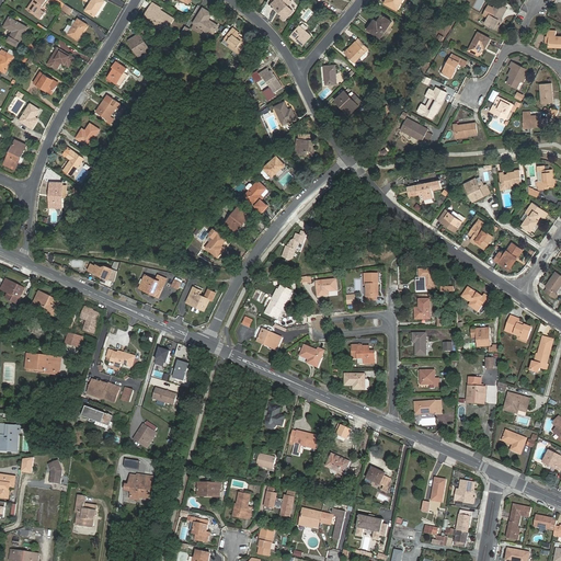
[(42,9),(47,0),(34,0),(27,10),(41,19),(45,12),(42,9)]
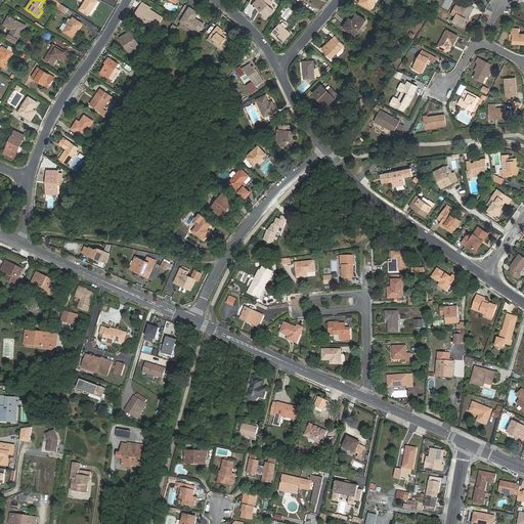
[(87,0),(81,9),(89,15),(98,1),(96,0),(87,0)]
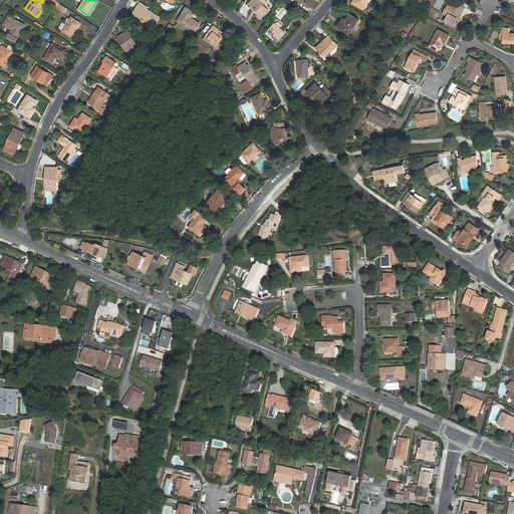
[(251,0),(254,3),(251,6),(262,18),(269,11),(260,1),(261,0),(251,0)]
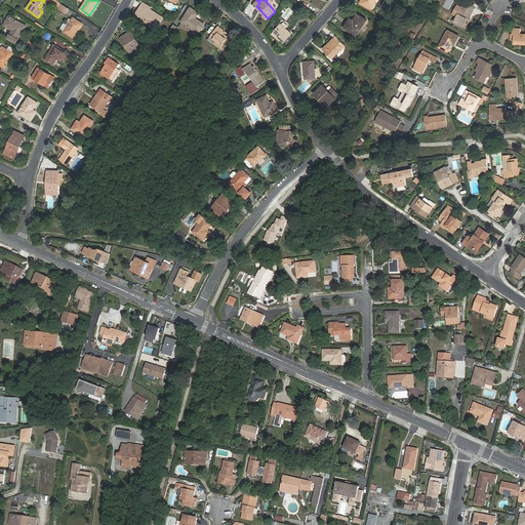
[(362,0),(361,3),(372,9),(377,0),(362,0)]
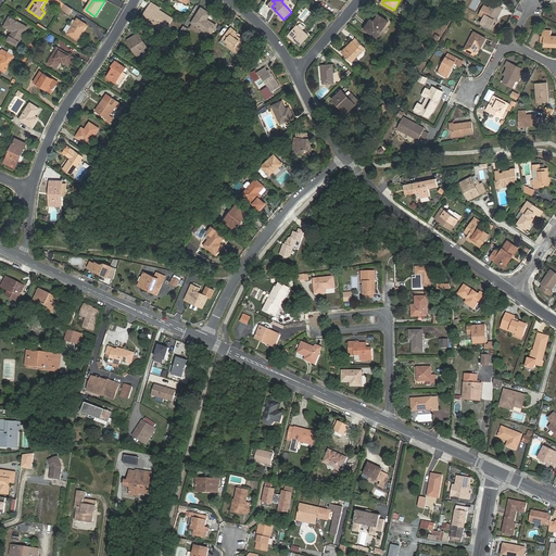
[(62,9),(61,9),(70,14),(73,9),(65,3),(62,9)]
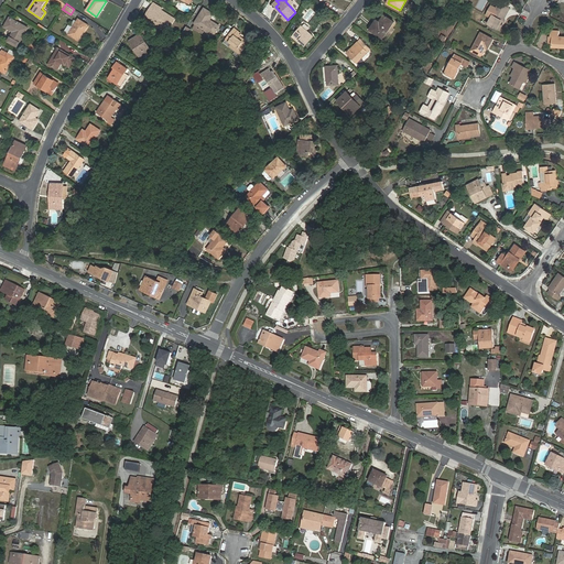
[(489,25),(499,30),(503,21),(505,21),(510,10),(500,4),(497,10),(492,19),(489,25)]
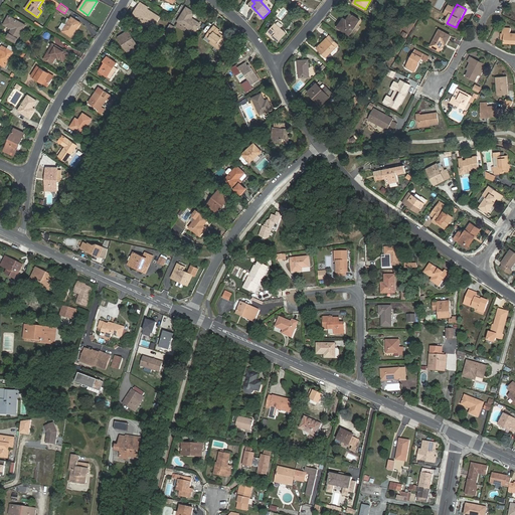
[(134,13),(148,21),(147,23),(154,28),(161,17),(142,5),(139,9),(137,8),(134,13)]
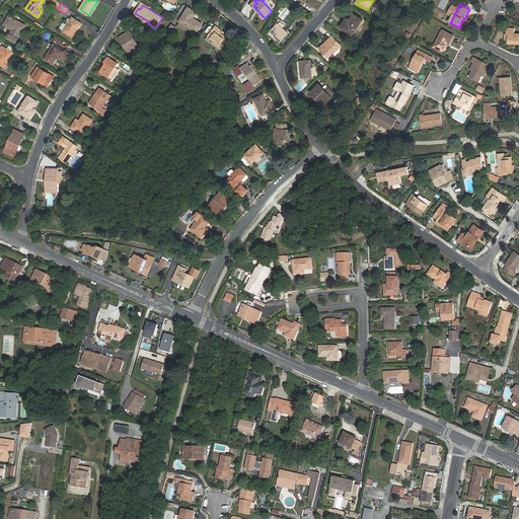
[(453,17),(457,9),(453,6),(449,14),(453,17)]
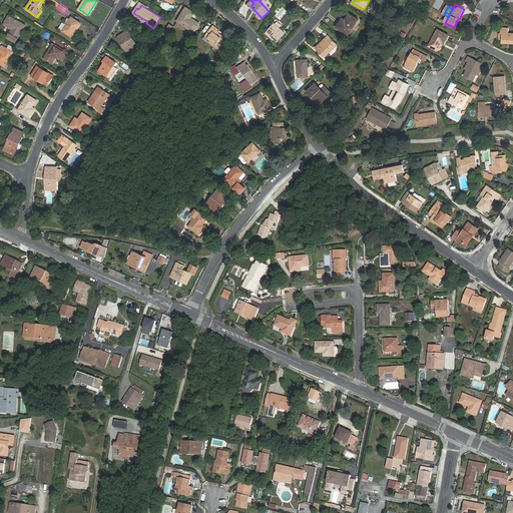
[(186,8),(177,21),(194,32),(200,24),(191,18),(194,13),(186,8)]
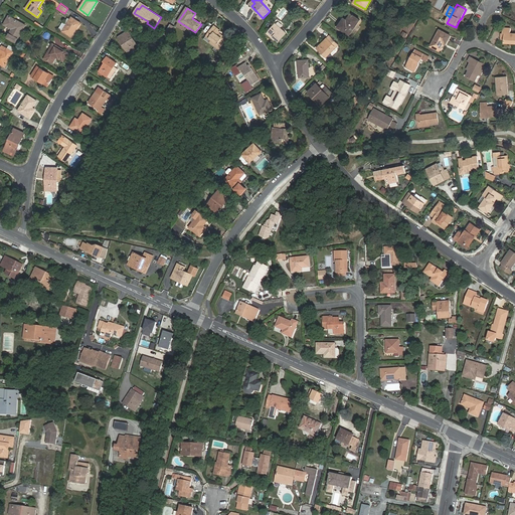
[(343,21),(339,27),(350,35),(360,20),(352,14),(345,23),(343,21)]
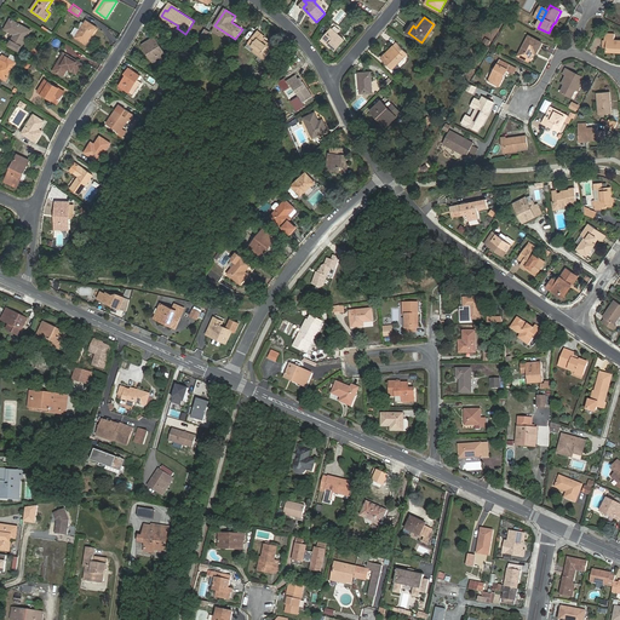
[(19,51),(30,30),(11,19),(5,29),(16,35),(10,45),(19,51)]
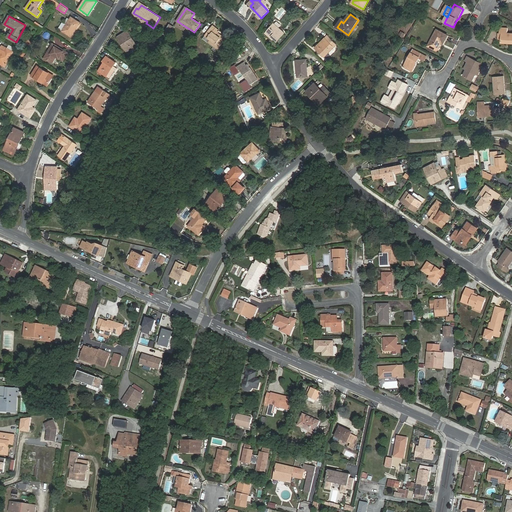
[(71,36),(80,23),(72,17),(63,31),(71,36)]
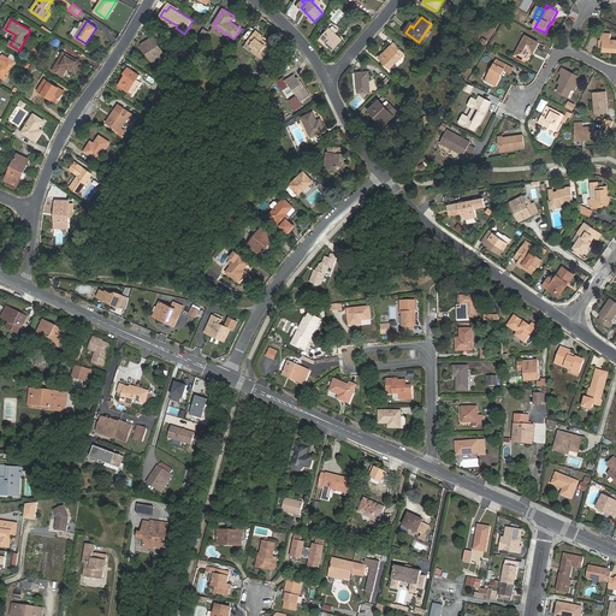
[(203,29),(199,35),(205,40),(209,33),(203,29)]
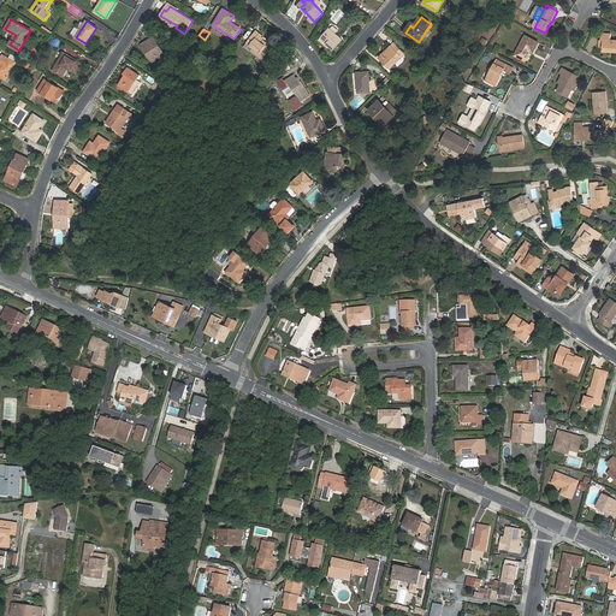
[(335,49),(343,40),(329,29),(321,39),(335,49)]
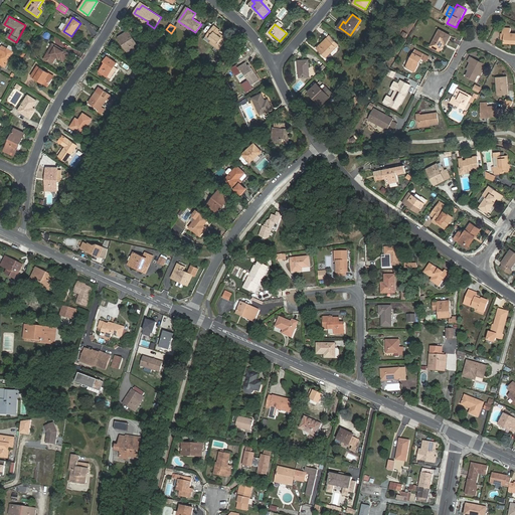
[(212,39),(210,42),(219,49),(225,41),(217,35),(221,31),(214,26),(206,35),(212,39)]
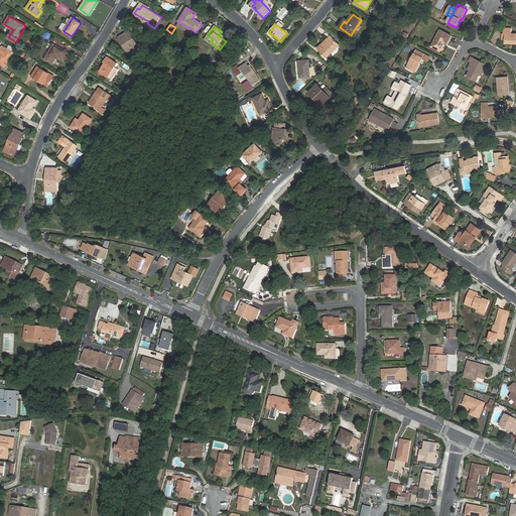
[(507,45),(515,45),(515,36),(513,36),(514,31),(505,30),(505,36),(507,36),(507,45)]
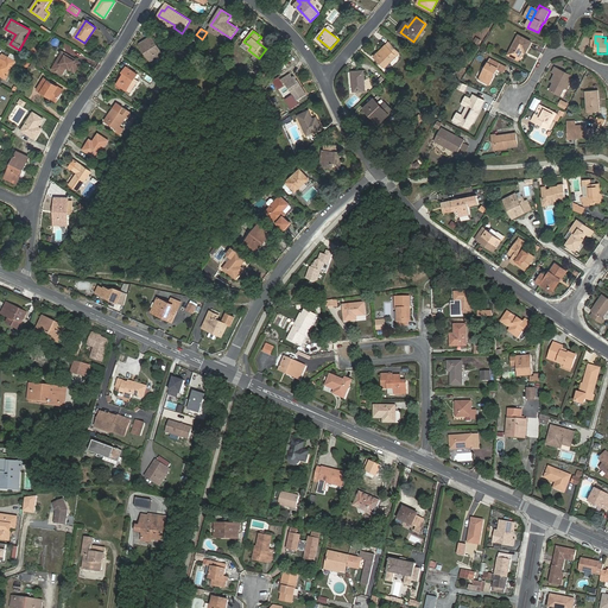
[(141,44),(146,52),(149,51),(156,62),(165,56),(152,37),(141,44)]
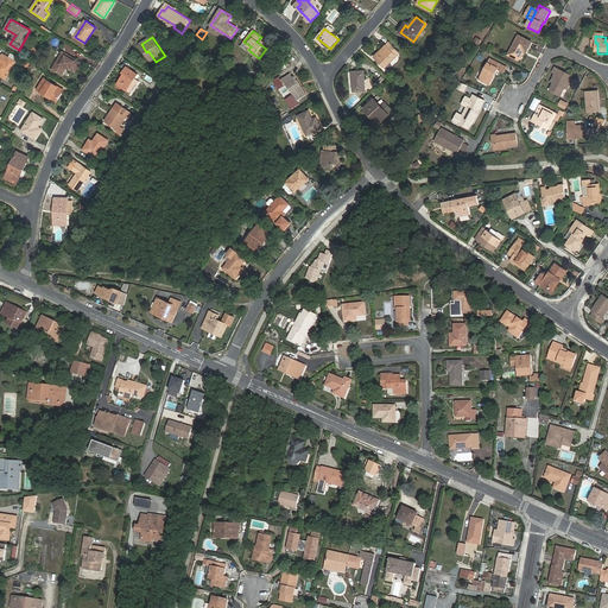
[(529,54),(532,46),(519,39),(511,56),(521,62),(526,52),(529,54)]
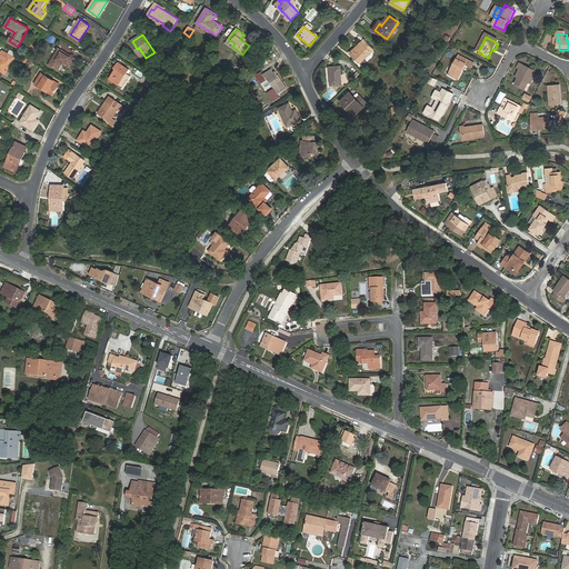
[(365,40),(350,53),(359,63),(373,50),(365,40)]
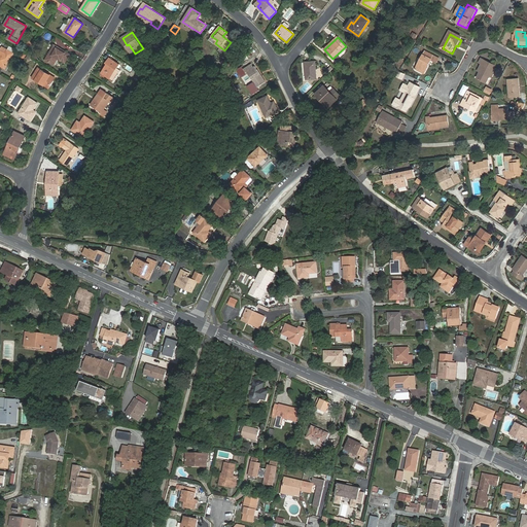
[(0,65),(6,68),(14,54),(8,50),(2,47),(0,50),(0,65)]
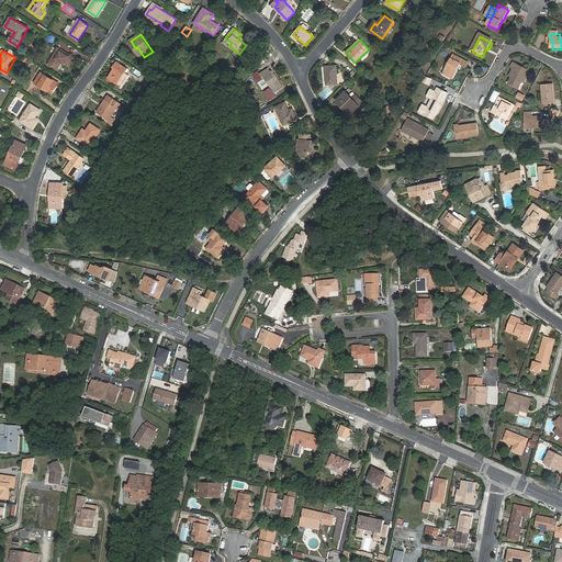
[(62,63),(69,67),(75,58),(62,51),(58,56),(55,54),(48,64),(58,69),(62,63)]
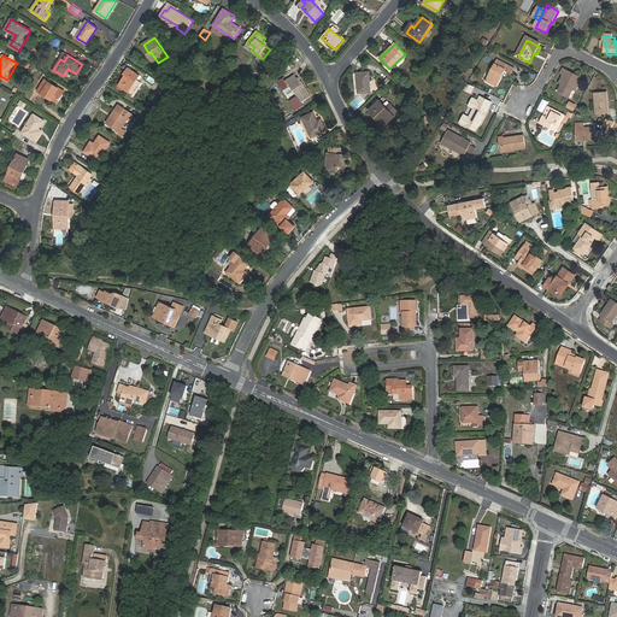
[(503,76),(505,77),(507,72),(513,75),(516,70),(499,62),(488,83),(497,87),(503,76)]
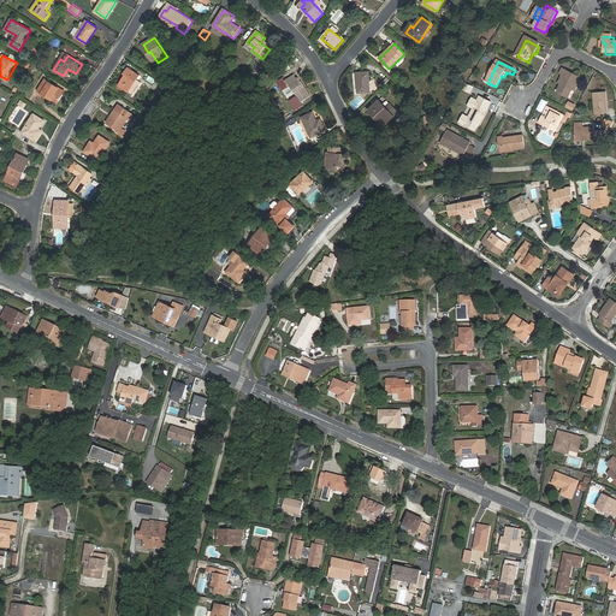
[(129,69),(125,73),(128,75),(119,86),(132,94),(141,82),(137,80),(140,76),(129,69)]
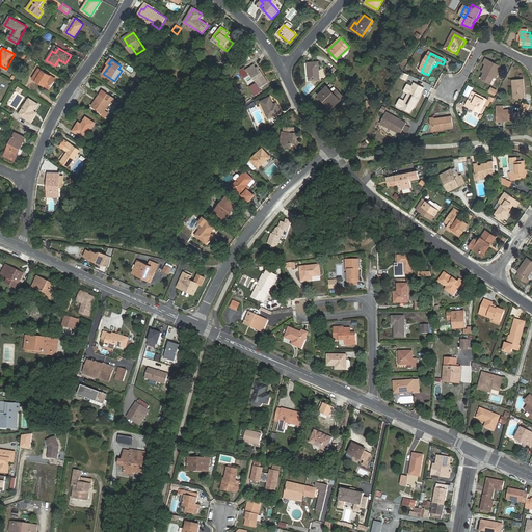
[(488,71),(487,74),(484,80),(493,85),(496,78),(499,79),(500,76),(499,75),(503,68),(488,60),(486,64),(488,65),(486,70),(488,71)]
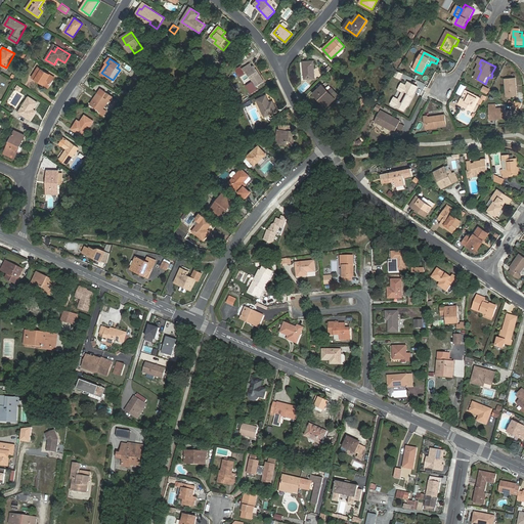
[(305,80),(315,78),(313,61),(303,62),(305,80)]
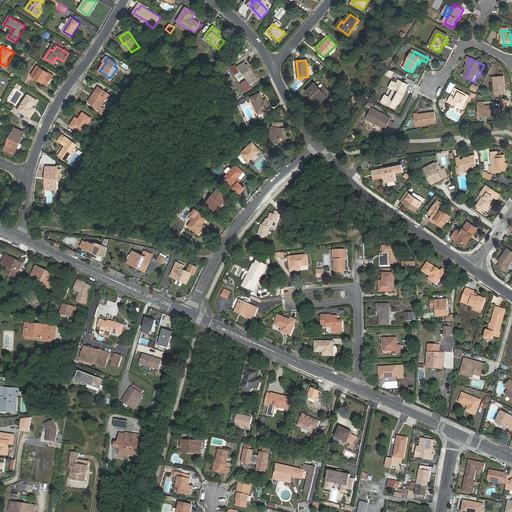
[(240,70),(250,85),(258,80),(248,64),(247,65),(245,62),(237,67),(239,71),(240,70)]
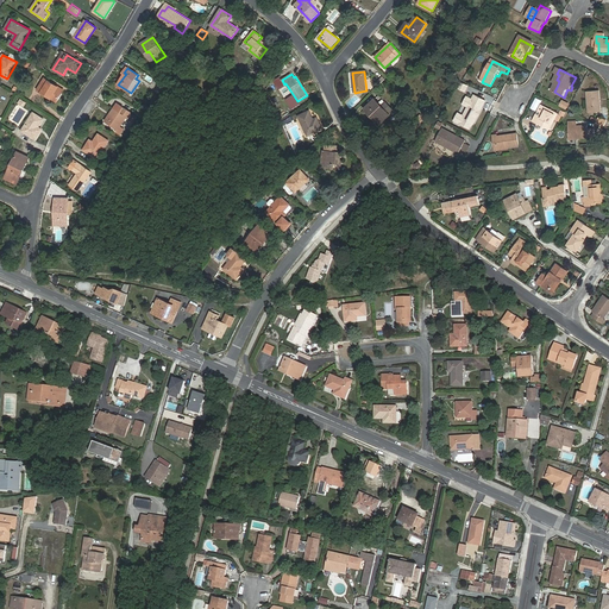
[(60,88),(60,87),(44,77),(37,90),(52,100),(52,99),(58,101),(64,92),(60,88)]
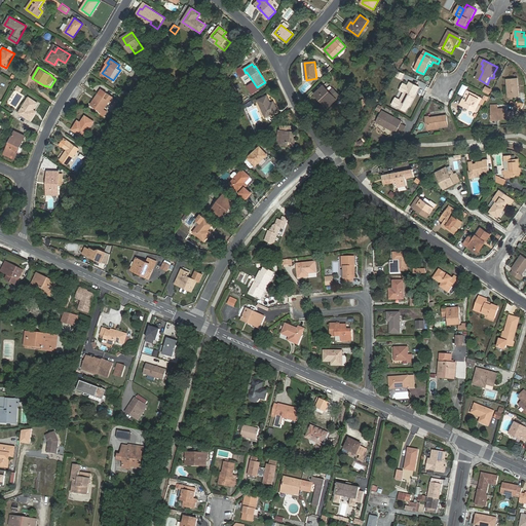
[(522,99),(520,80),(510,81),(511,100),(522,99)]
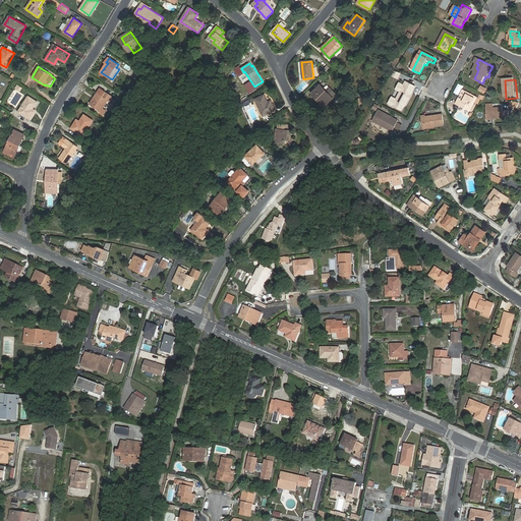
[(406,85),(402,93),(398,101),(407,106),(417,88),(407,82),(406,85)]
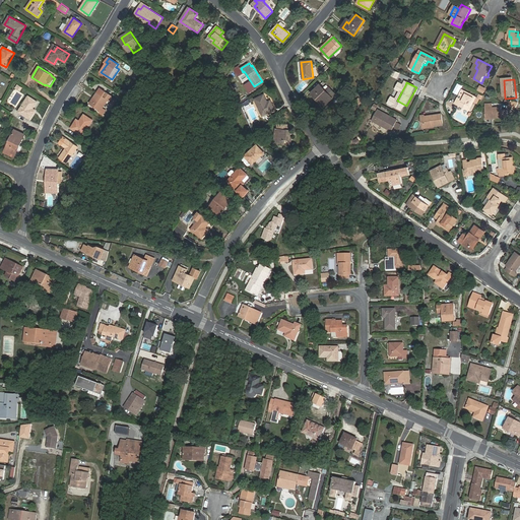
[(316,100),(318,98),(326,106),(334,99),(333,98),(336,94),(329,86),(326,89),(320,83),(310,93),(316,100)]
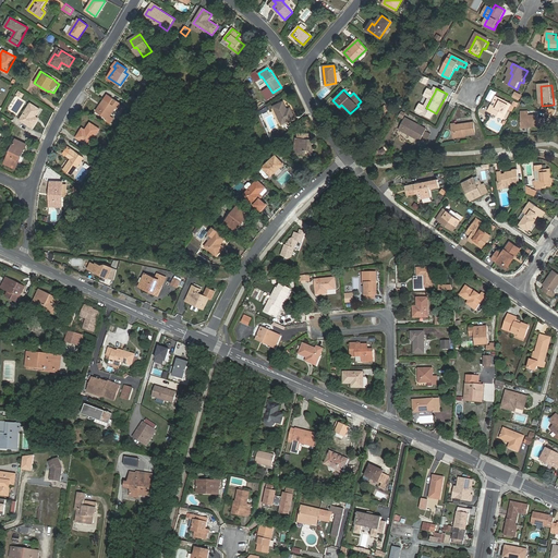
[(121,104),(108,95),(97,111),(108,119),(107,121),(110,123),(113,119),(110,117),(116,108),(118,109),(121,104)]
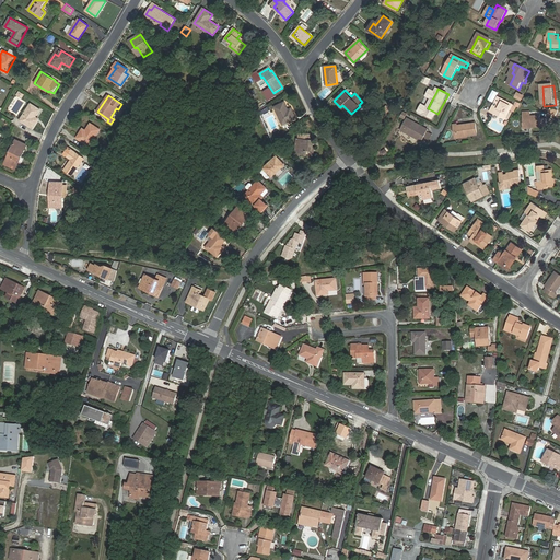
[(500,105),(496,114),(508,120),(514,106),(499,98),(497,104),(500,105)]
